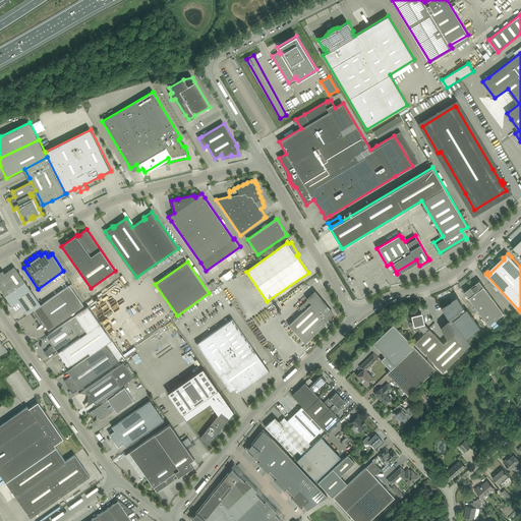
[(0,288),(5,296),(25,282),(14,267),(5,273),(3,271),(0,272),(0,288)]
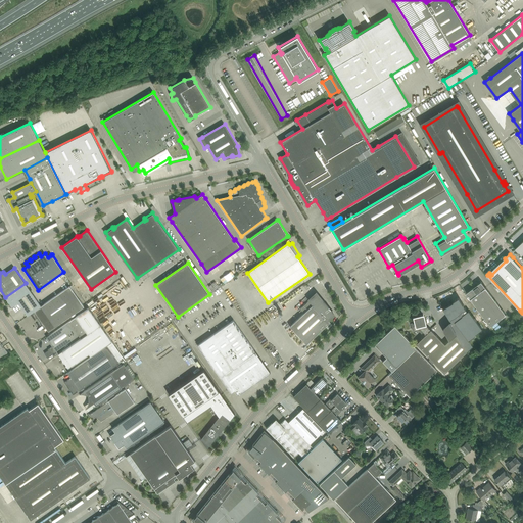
[(469,296),(469,297),(491,327),(507,315),(486,288),(486,287),(485,285),(484,285),(481,281),(479,282),(478,283),(478,284),(467,293),(469,296)]
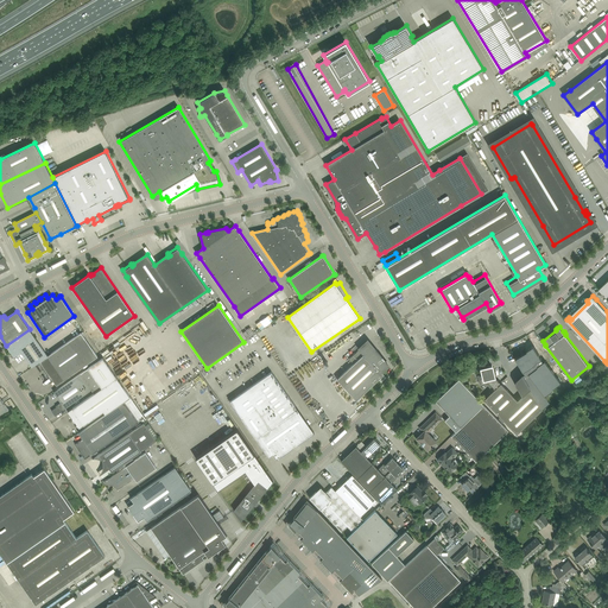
[(30,329),(6,346),(13,355),(14,358),(17,355),(21,352),(32,367),(37,363),(48,355),(30,329)]
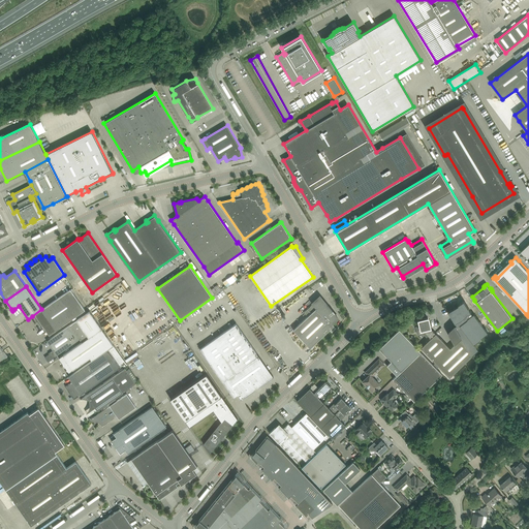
[(41,309),(32,316),(36,322),(37,323),(38,322),(39,324),(38,324),(38,325),(41,329),(43,327),(50,335),(85,310),(70,289),(41,309)]
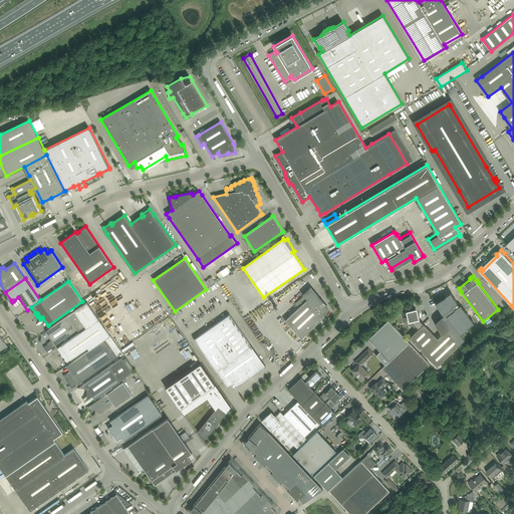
[(303,294),(304,295),(295,303),(299,307),(285,320),(301,338),(324,316),(322,314),(328,308),(314,294),(315,293),(310,288),(303,294)]
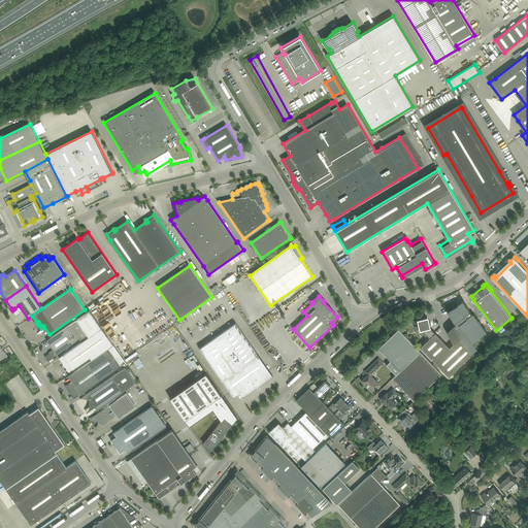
[(90,357),(92,359),(108,348),(113,344),(90,310),(76,320),(89,336),(81,341),(59,357),(63,362),(63,365),(64,365),(67,368),(66,369),(69,371),(90,357)]
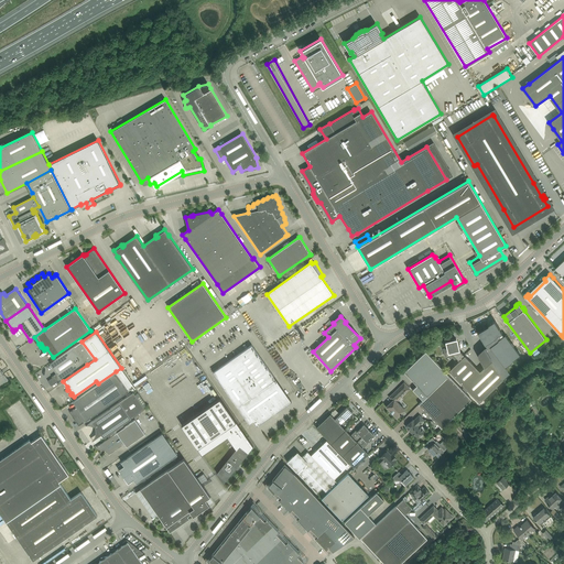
[(447,347),(443,348),(445,356),(451,355),(457,362),(448,370),(479,402),(503,379),(498,371),(498,369),(491,359),(485,347),(478,353),(478,356),(485,367),(480,371),(468,359),(465,355),(464,355),(458,349),(459,349),(457,339),(455,339),(446,342),(447,347)]
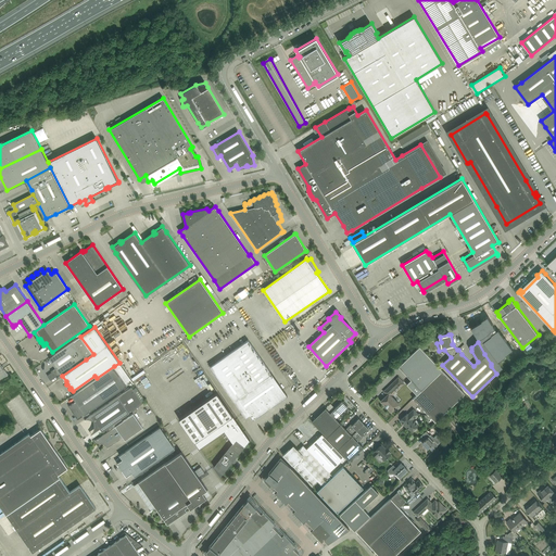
[(111,336),(105,339),(113,349),(115,346),(113,344),(115,342),(114,340),(114,341),(111,336)]
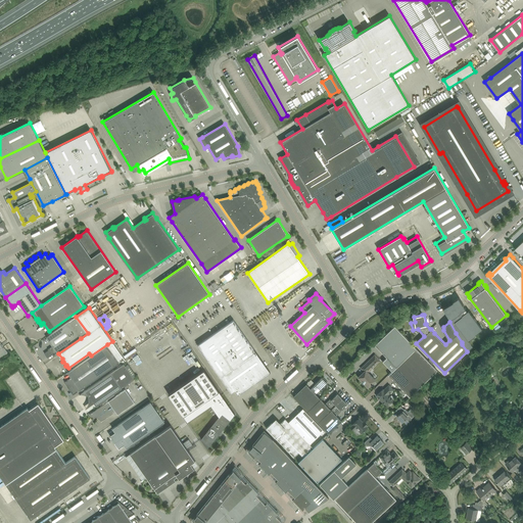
[(79,335),(81,338),(88,333),(76,317),(46,337),(52,346),(48,349),(48,350),(44,353),(47,358),(56,351),(56,350),(79,335)]
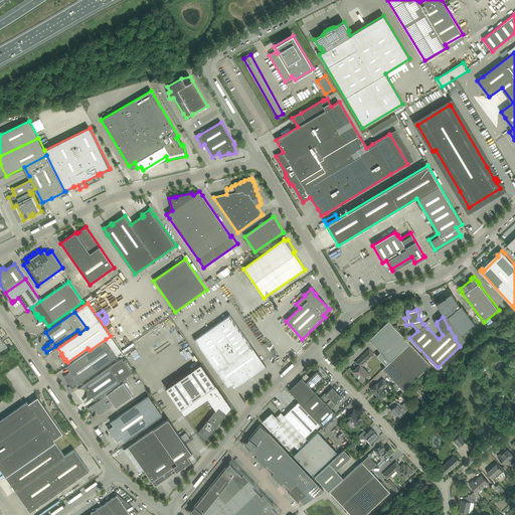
[(195,340),(227,386),(227,387),(231,384),(234,388),(248,379),(249,380),(250,380),(251,380),(249,378),(266,366),(230,315),(195,340)]
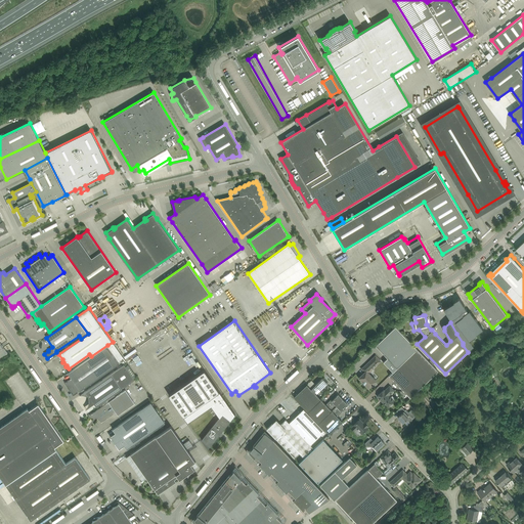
[(393,372),(417,349),(395,326),(376,345),(388,358),(384,362),(393,372)]
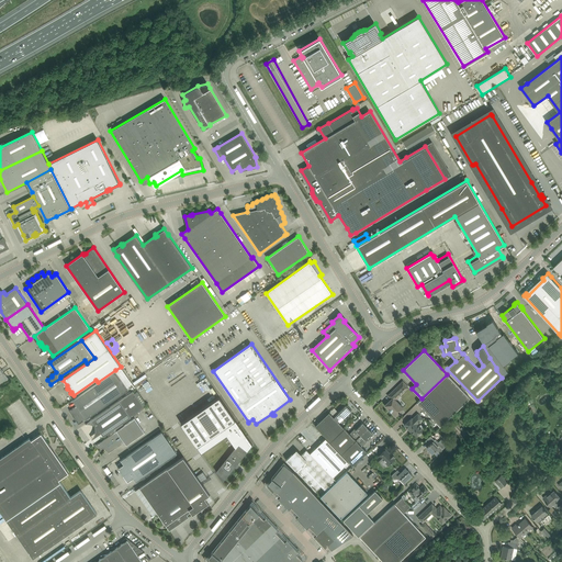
[(115,370),(98,382),(72,400),(77,405),(69,411),(79,424),(128,390),(115,370)]
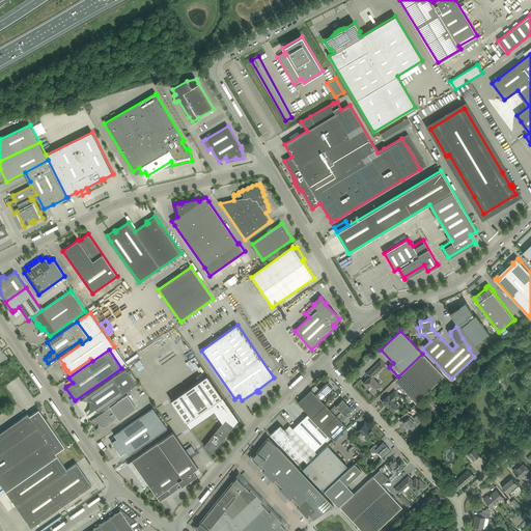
[(422,354),(398,376),(394,381),(416,402),(444,375),(422,354)]
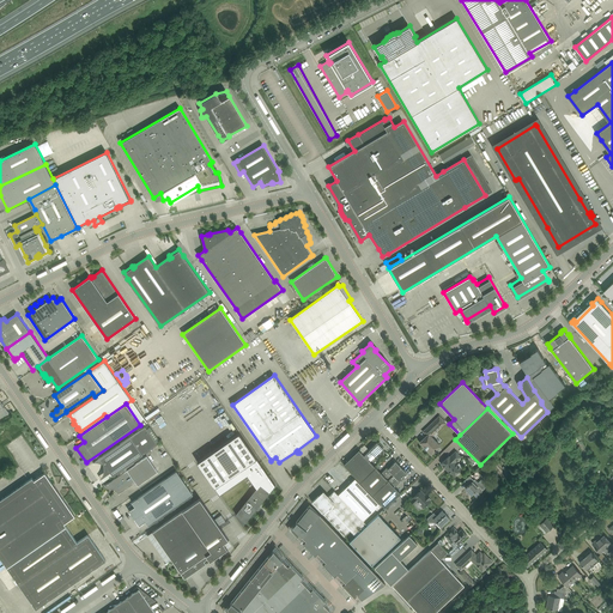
[(420,442),(428,449),(431,454),(435,450),(436,450),(437,449),(436,449),(439,445),(431,436),(432,434),(434,435),(445,423),(439,416),(423,431),(426,435),(420,442)]
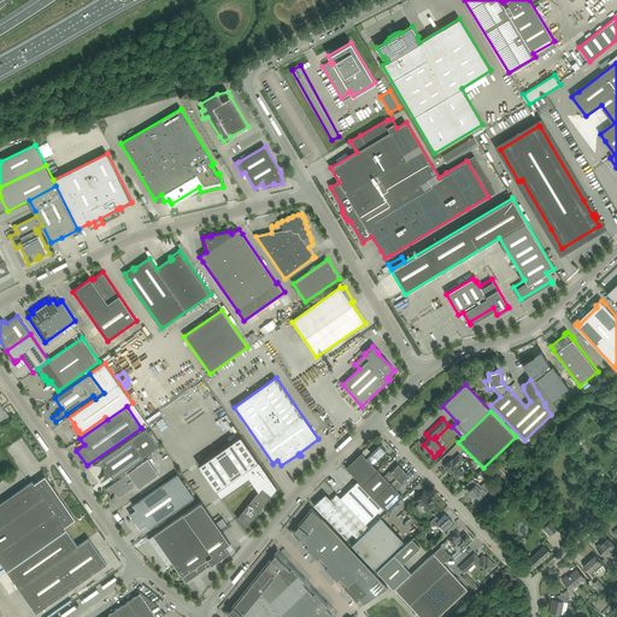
[(99,463),(94,466),(95,466),(97,466),(98,466),(99,466),(100,466),(101,466),(103,468),(104,468),(105,468),(105,470),(105,471),(105,472),(105,474),(105,475),(104,476),(104,477),(104,479),(103,480),(101,481),(100,482),(99,483),(111,475),(113,479),(118,475),(128,469),(134,464),(159,447),(158,446),(160,444),(151,429),(148,432),(147,429),(99,463)]
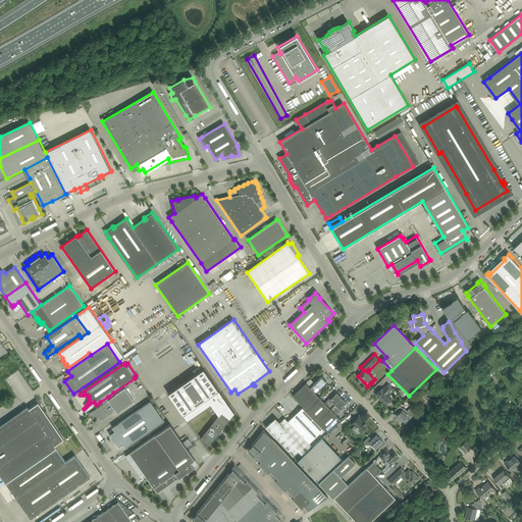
[(203,369),(168,394),(188,421),(211,404),(214,402),(221,412),(201,437),(205,441),(209,445),(218,433),(219,434),(221,431),(221,429),(229,419),(233,414),(203,369)]
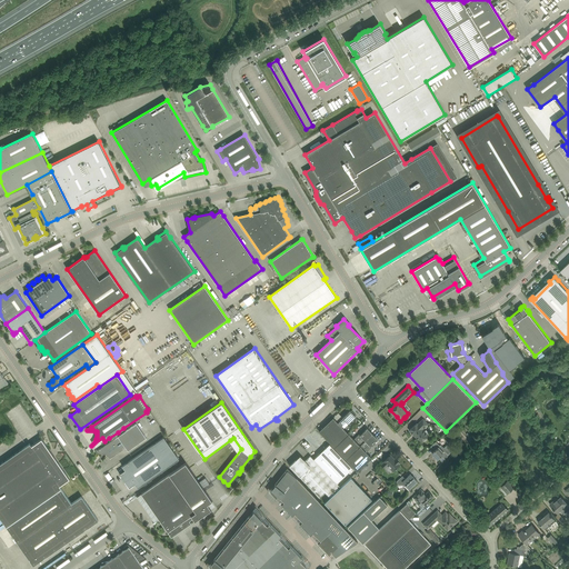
[(343,418),(338,422),(341,426),(346,421),(349,423),(356,417),(357,416),(353,412),(352,413),(350,410),(349,410),(350,411),(342,418),(343,418)]
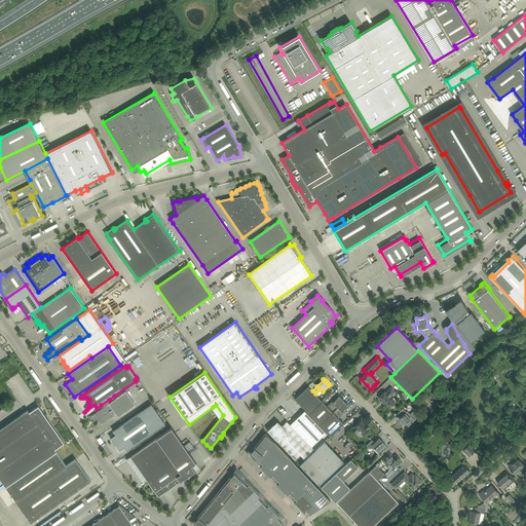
[(308,385),(295,399),(309,413),(323,401),(308,385)]
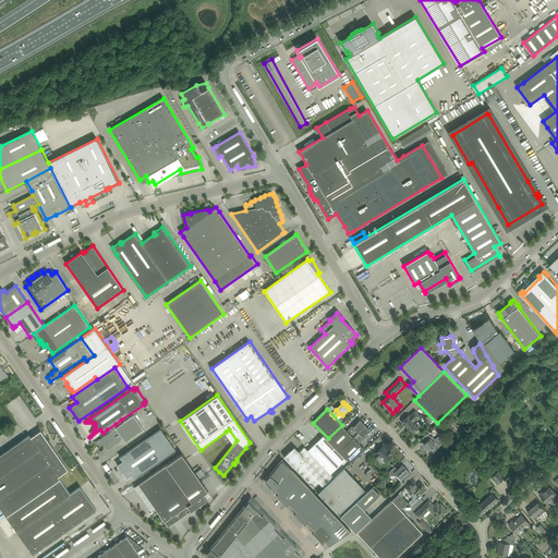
[(407,427),(412,434),(413,434),(415,432),(419,429),(417,429),(420,427),(409,414),(401,422),(405,426),(405,425),(408,427),(407,427)]
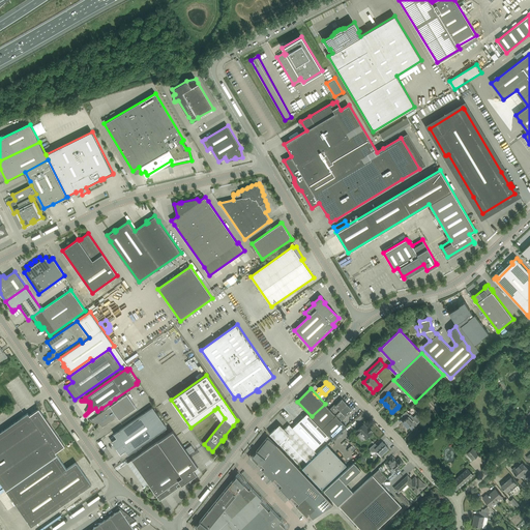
[(93,418),(89,420),(89,421),(90,420),(91,421),(92,422),(93,422),(94,422),(95,422),(96,422),(97,421),(102,427),(107,423),(117,416),(119,420),(137,408),(127,394),(117,402),(115,399),(110,403),(105,407),(107,409),(93,418)]
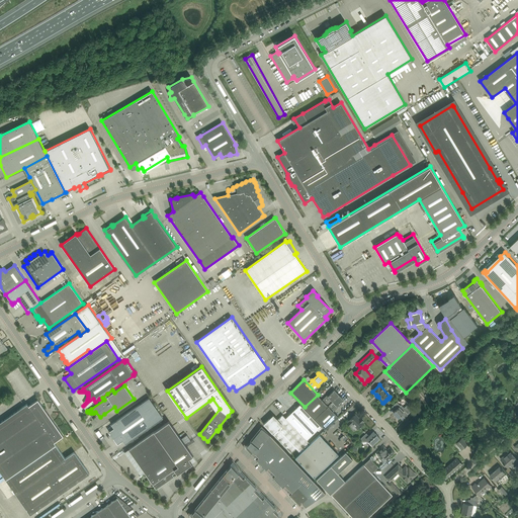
[(327,396),(323,400),(328,406),(339,395),(334,390),(334,391),(328,397),(327,396)]
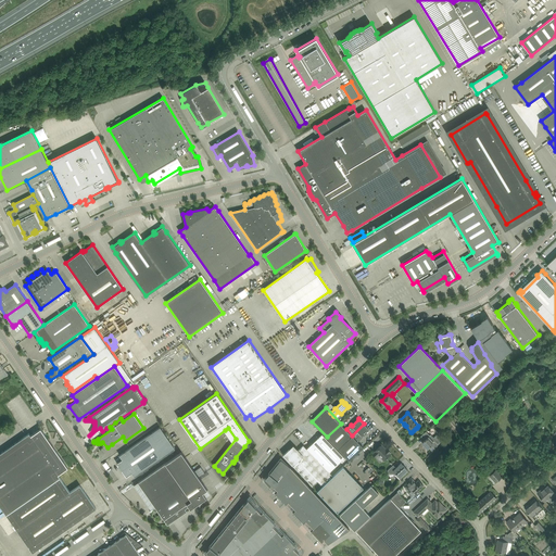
[(341,424),(327,437),(338,449),(343,444),(352,436),(341,424)]
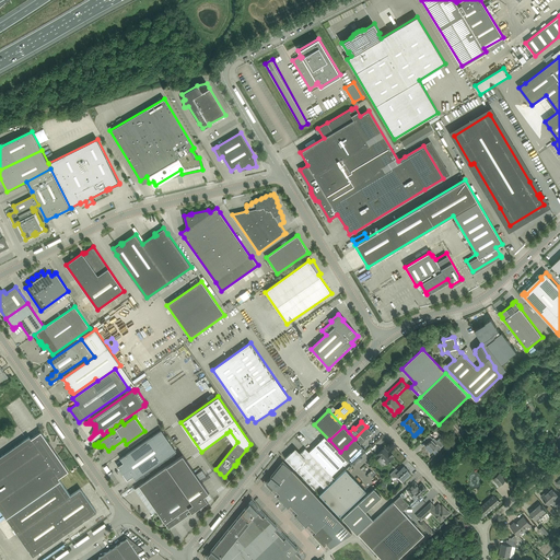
[(340,452),(346,457),(352,464),(366,451),(361,444),(365,440),(364,440),(371,433),(372,433),(366,427),(354,439),(346,447),(340,452)]
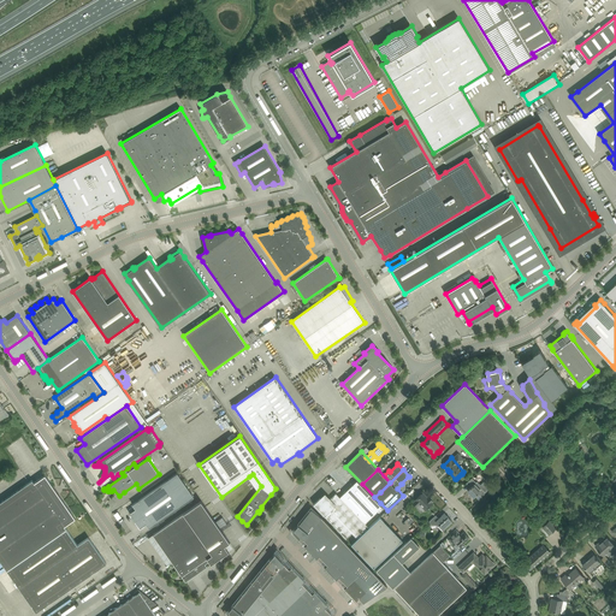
[(146,523),(149,528),(194,497),(177,473),(132,504),(136,509),(130,513),(140,527),(146,523)]
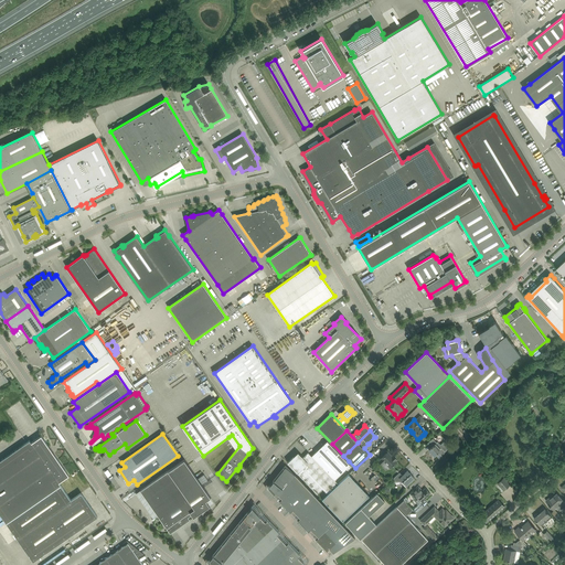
[(30,440),(27,443),(0,460),(0,513),(7,522),(18,537),(33,561),(97,516),(81,492),(71,500),(59,482),(70,476),(42,436),(31,443),(30,440)]
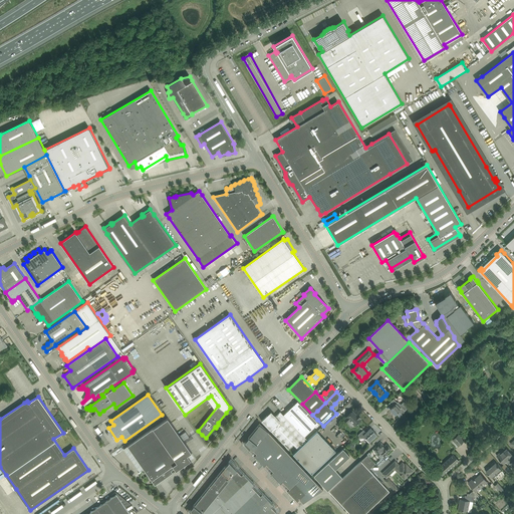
[(396,415),(397,413),(400,416),(410,407),(405,402),(401,405),(399,402),(398,403),(394,399),(389,404),(393,407),(390,409),(396,415)]
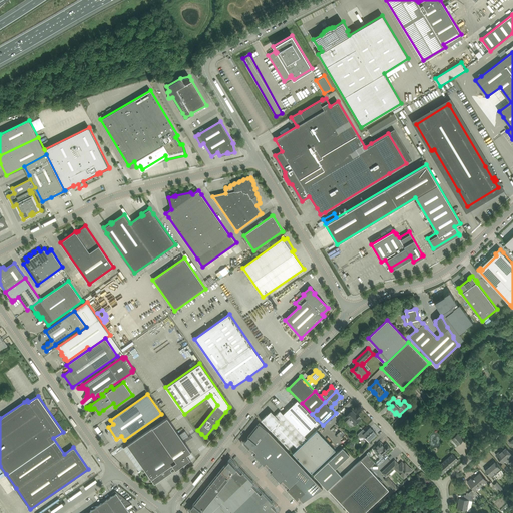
[(297,400),(283,414),(304,436),(318,422),(297,400)]
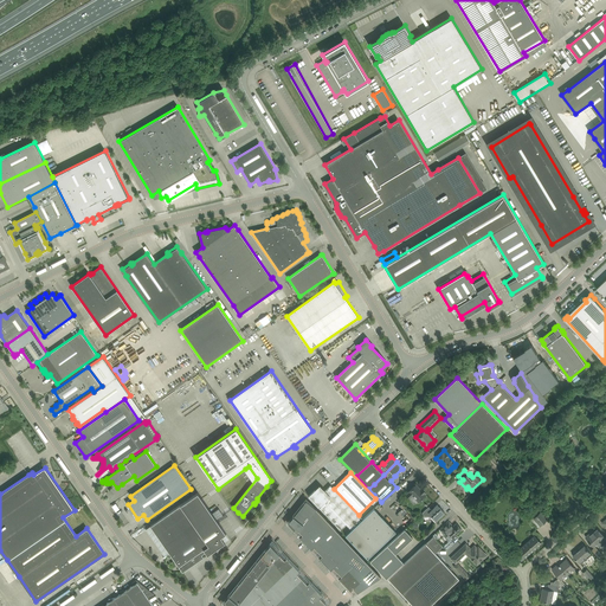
[(346,524),(352,529),(362,519),(359,515),(334,489),(330,485),(324,490),(320,484),(308,496),(341,529),(346,524)]
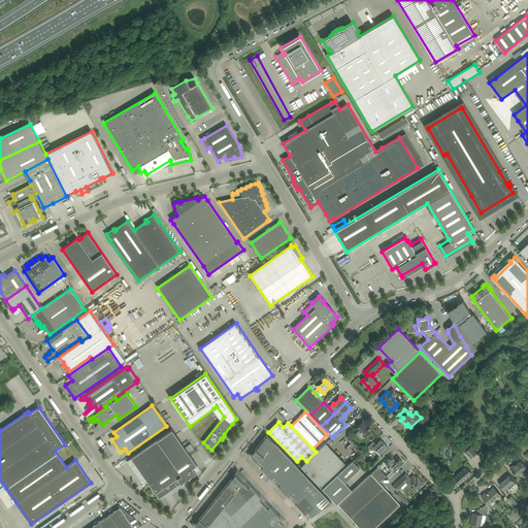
[(359,431),(364,437),(365,437),(366,435),(371,431),(370,430),(371,429),(370,428),(369,426),(368,426),(367,425),(366,426),(362,422),(356,428),(357,429),(354,431),(357,434),(359,431)]
